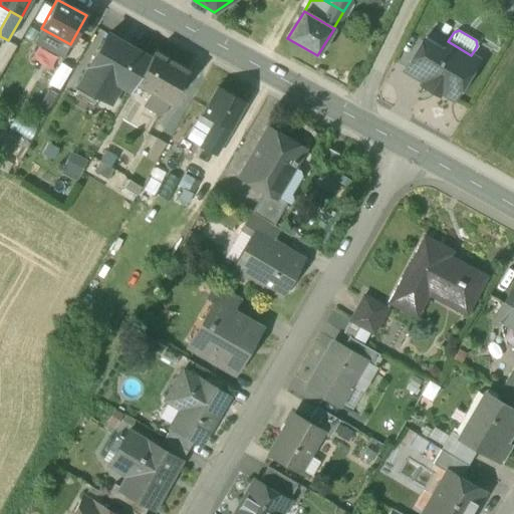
[(107,35),(78,85),(98,96),(102,89),(113,96),(120,84),(131,91),(136,83),(150,59),(107,35)]
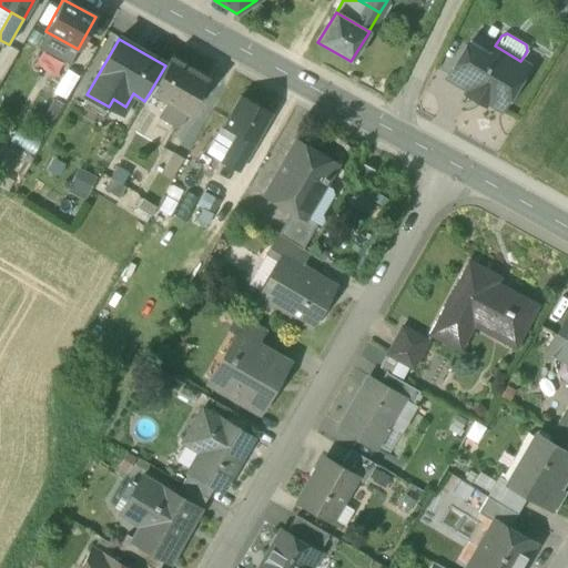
[(488,57),(466,44),(446,77),(468,90),(488,57)]
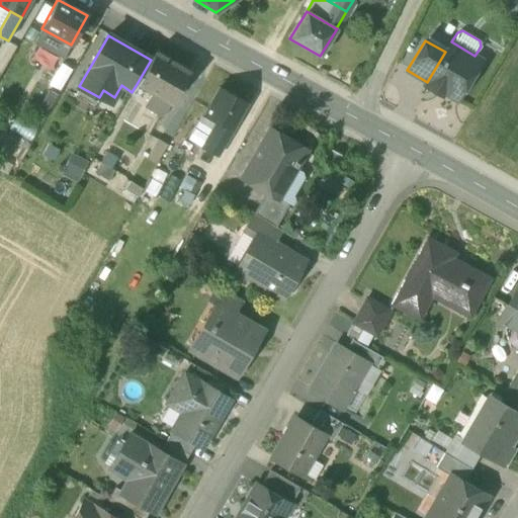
[(427,82),(425,85),(441,94),(442,91),(456,99),(481,60),(475,56),(451,41),(445,52),(427,82)]
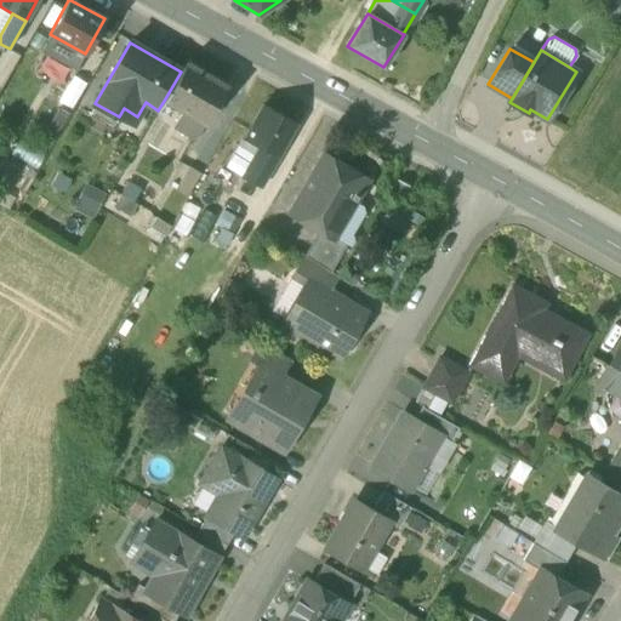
[(227,87),(186,63),(181,72),(164,101),(182,112),(204,124),(205,125),(227,87)]
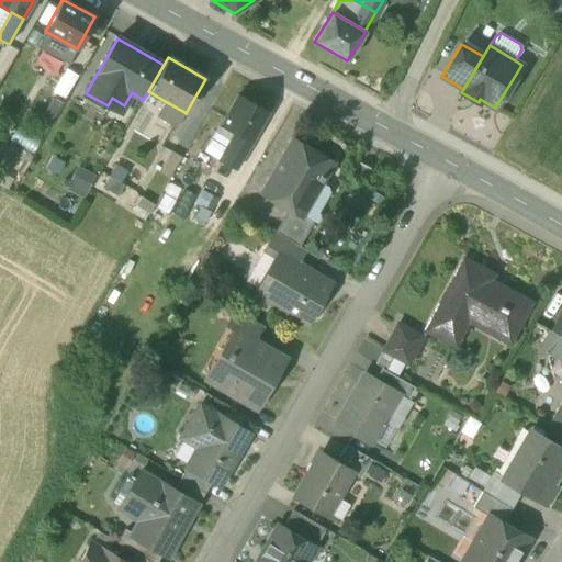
[(268,112),(238,96),(221,126),(235,134),(250,143),(268,112)]
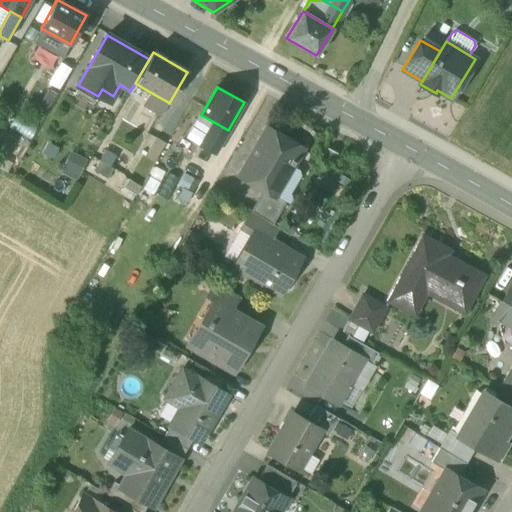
[(168,102),(150,92),(143,105),(160,115),(168,102)]
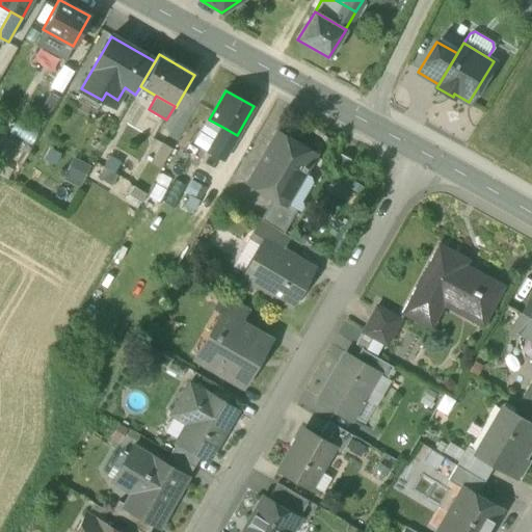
[(237,135),(222,127),(207,153),(222,161),(237,135)]
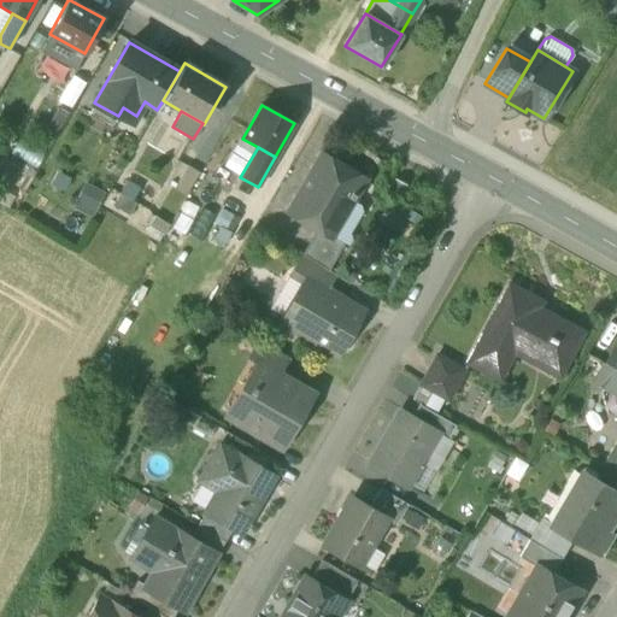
[(364,180),(321,154),(287,212),(316,229),(330,238),(331,236),(364,180)]
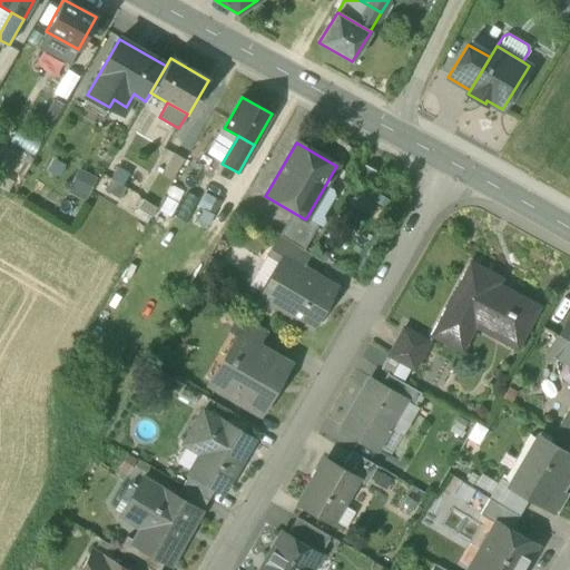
[(173,154),(160,175),(172,182),(184,160),(173,154)]
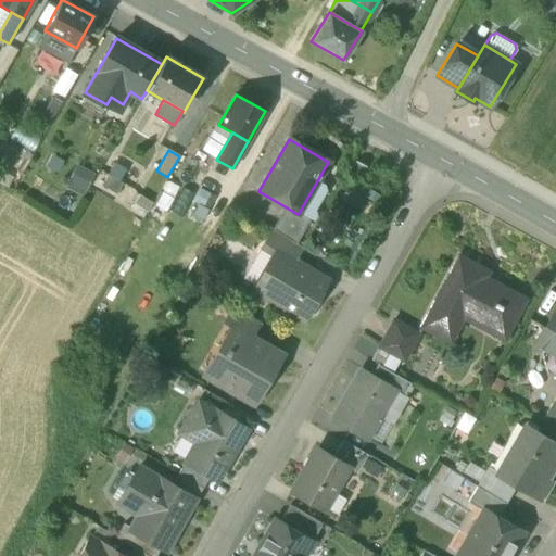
[(75,163),(64,186),(84,194),(95,172),(75,163)]
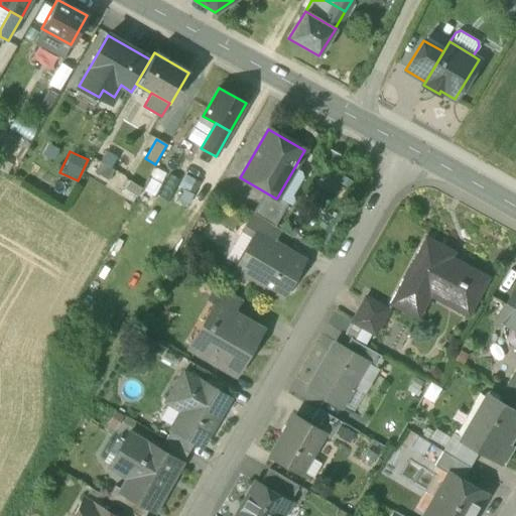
[(194,154),(185,166),(203,176),(210,164),(194,154)]
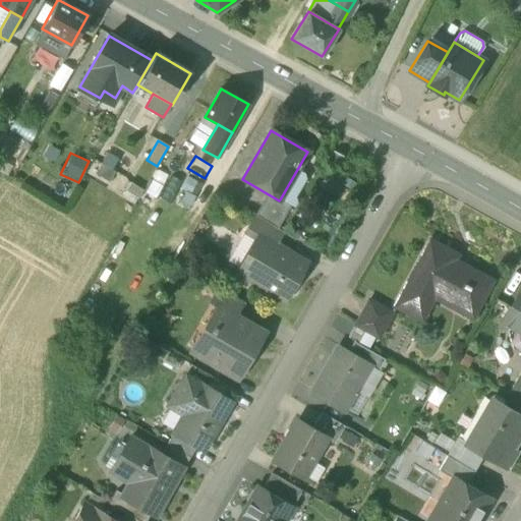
[(195,193),(200,183),(186,176),(181,185),(195,193)]
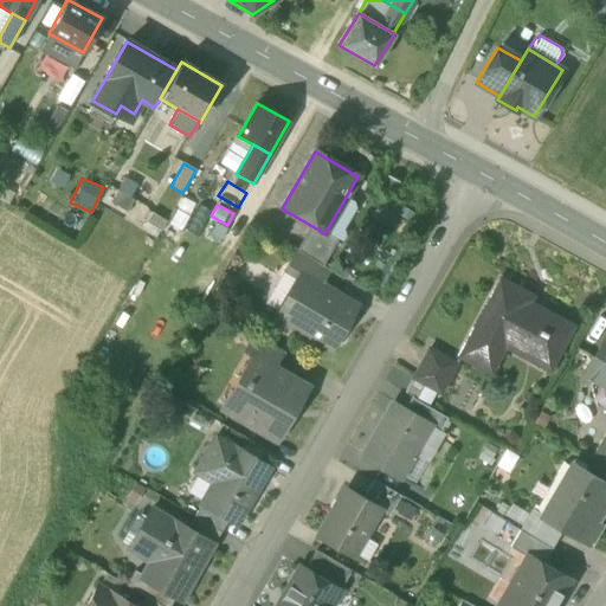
[(310,225),(296,251),(322,266),(337,239),(326,232),(324,233),(310,225)]
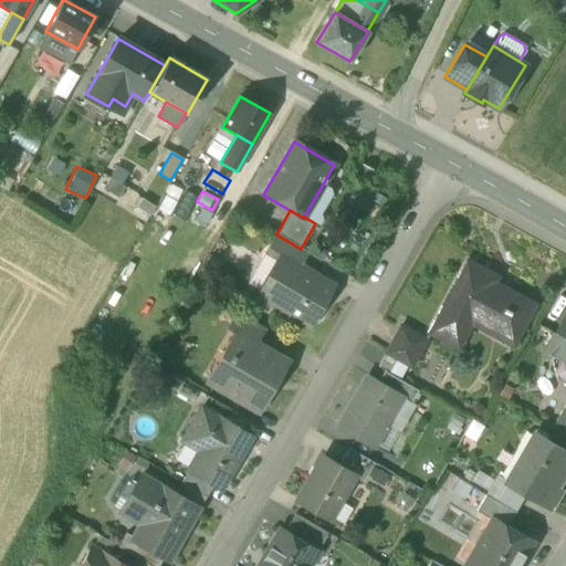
[(301,249),(276,234),(264,254),(279,263),(283,255),(300,265),(306,252),(301,249)]
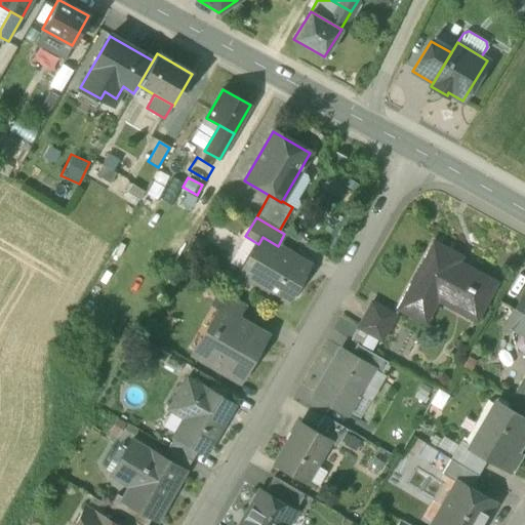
[(278,246),(263,237),(258,244),(240,276),(283,301),(297,278),(300,280),(307,268),(290,258),(292,255),(278,246)]
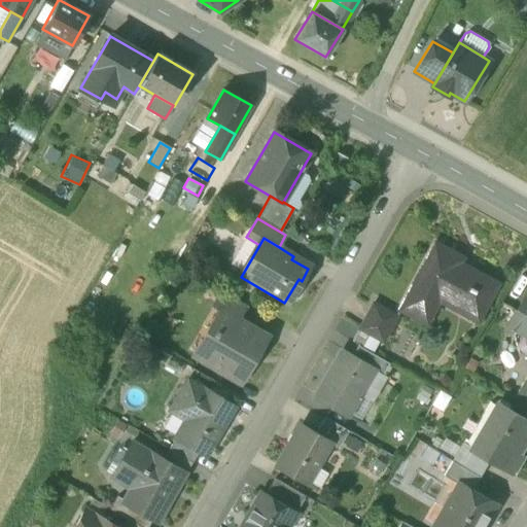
[(461,257),(434,243),(398,310),(425,324),(434,309),(429,306),(436,292),(480,316),(497,284),(458,264),(461,257)]
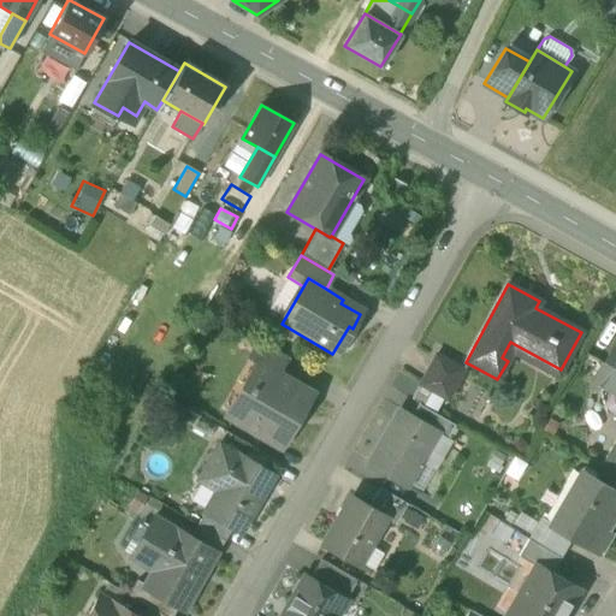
[(286,356),(259,341),(248,360),(255,365),(256,362),(276,374),(286,356)]
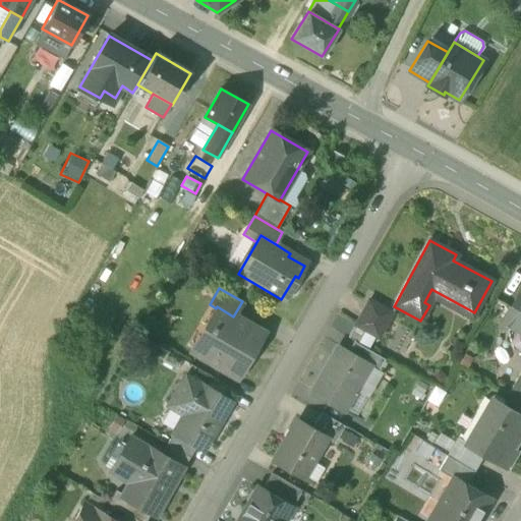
[(520,289),(509,310),(516,314),(507,331),(520,338),(520,289)]
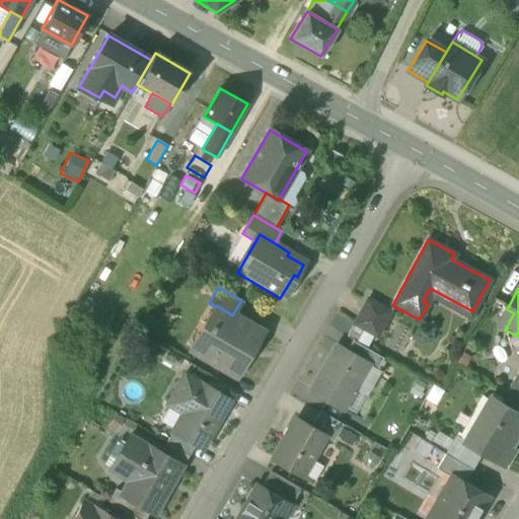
[(390,311),(367,299),(354,324),(363,329),(377,337),(390,311)]
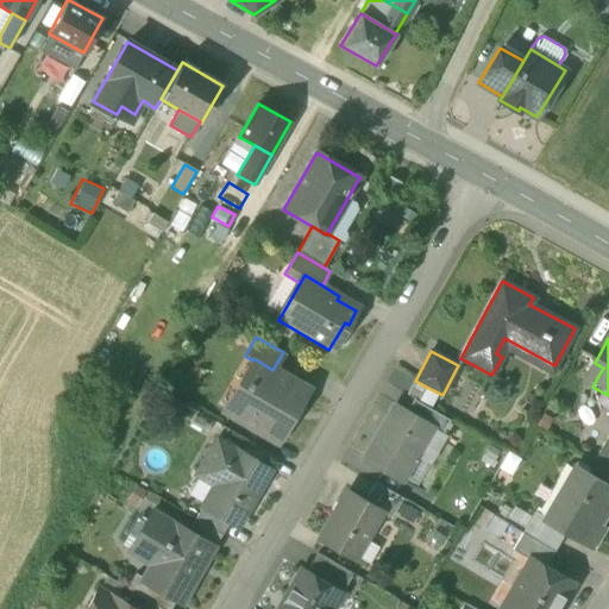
[(272,370),(253,358),(252,360),(242,378),(248,382),(230,413),(277,441),(307,390),(272,370)]
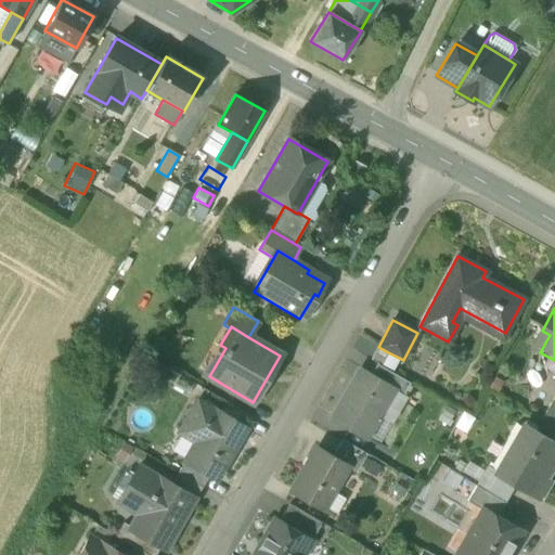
[(388,352),(378,347),(371,360),(381,365),(388,352)]
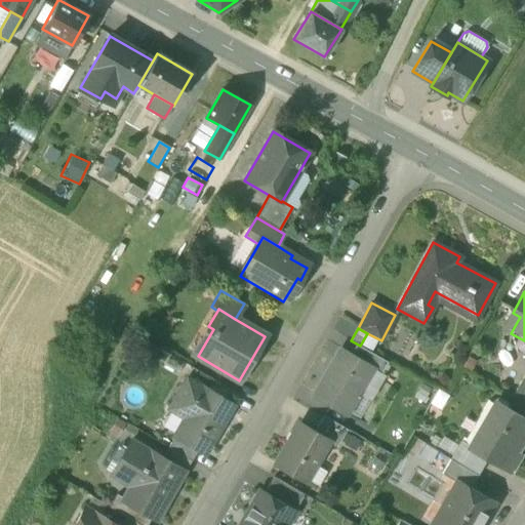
[(388,362),(356,345),(350,355),(373,369),(372,370),(380,375),(388,362)]
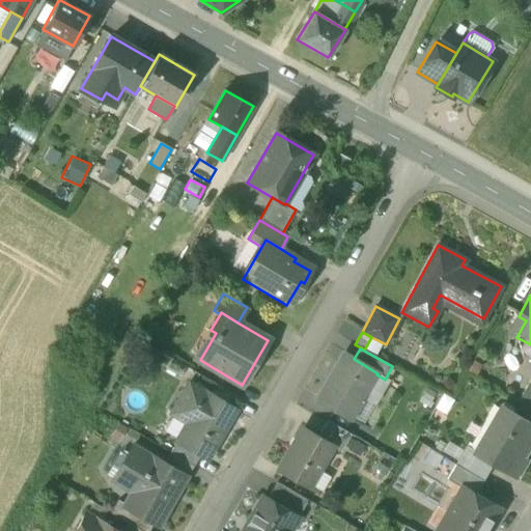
[(340,351),(338,350),(331,364),(320,359),(306,388),(319,394),(340,351)]
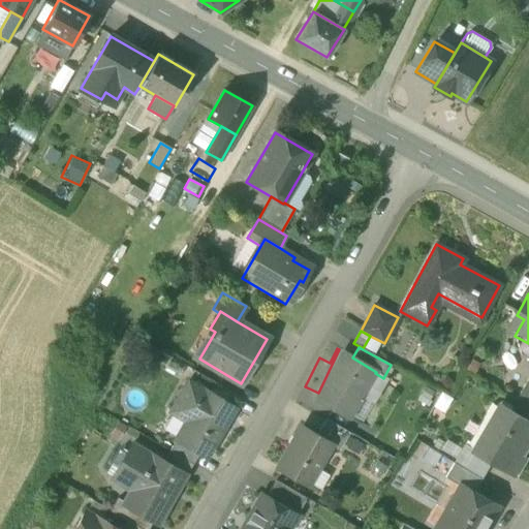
[(352,358),(342,352),(315,399),(349,418),(375,373),(376,372),(352,358)]
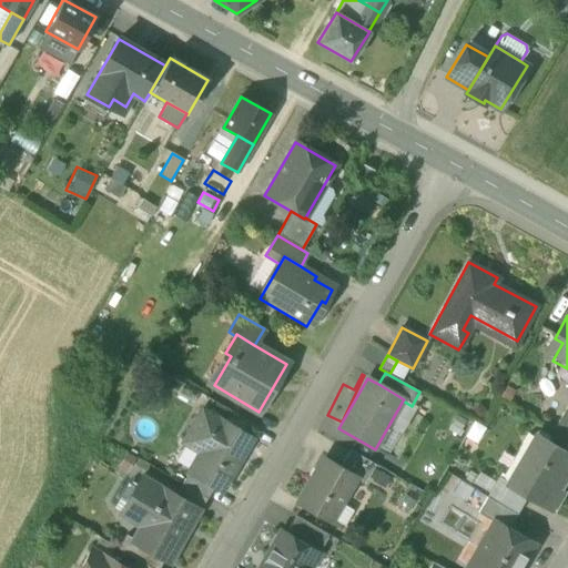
[(567,404),(554,429),(567,437),(567,404)]
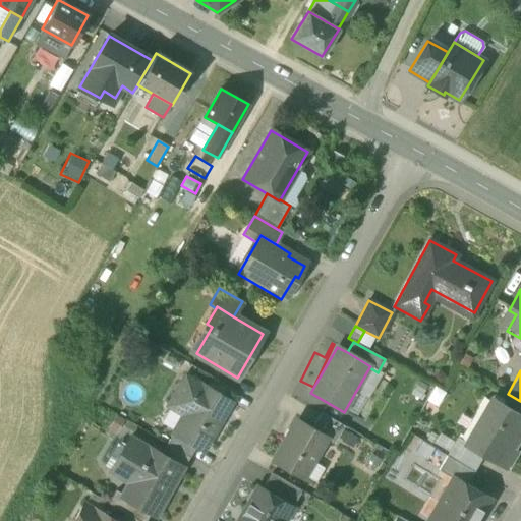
[(230,402),(185,375),(174,395),(189,403),(173,431),(196,446),(203,449),(230,402)]
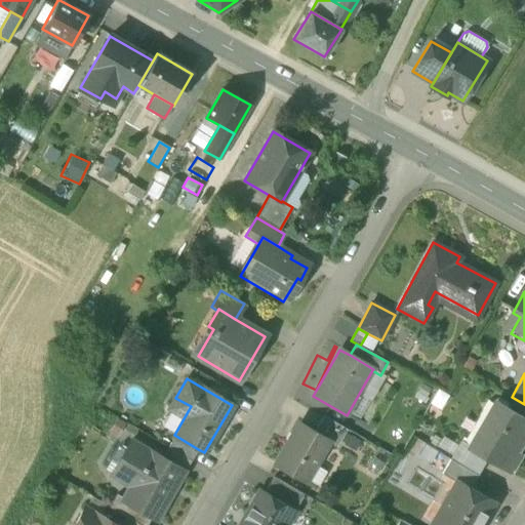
[(498,407),(475,448),(470,445),(469,445),(468,447),(488,458),(511,472),(522,454),(518,451),(524,438),(524,419),(494,402),(493,404),(498,407)]
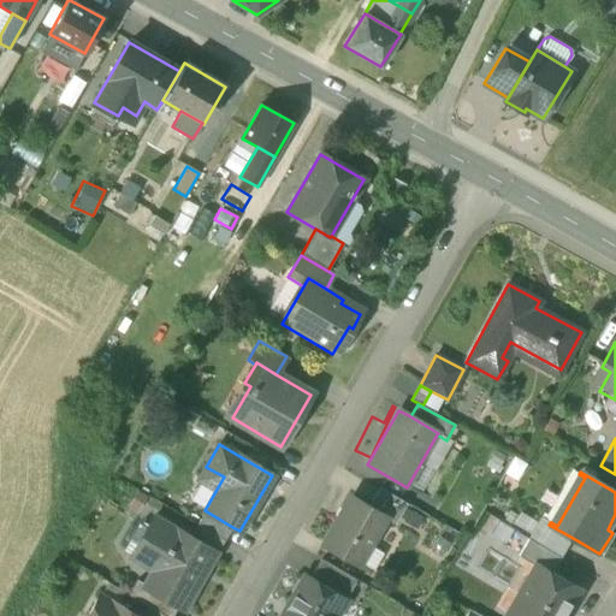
[(407,504),(379,489),(368,508),(386,517),(385,519),(395,525),(407,504)]
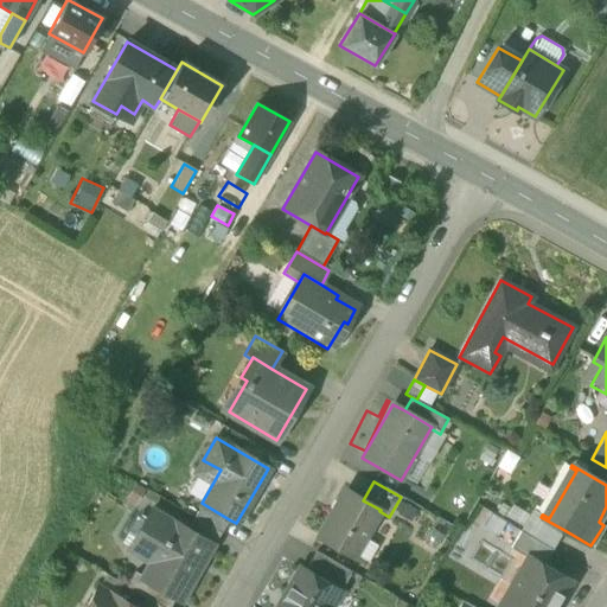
[(349,499),(342,494),(318,536),(353,556),(355,554),(364,537),(379,511),(381,510),(363,500),(352,493),(349,499)]
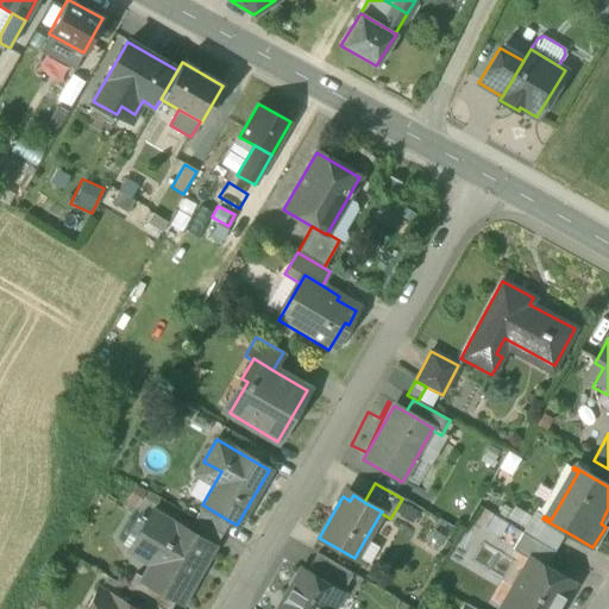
[(230,521),(202,504),(194,519),(221,534),(230,521)]
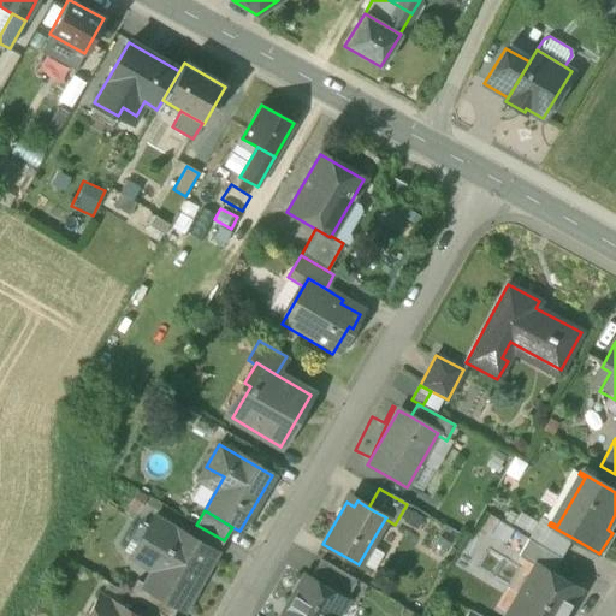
[(211,550),(153,516),(132,552),(154,566),(144,584),(142,586),(177,606),(184,610),(201,579),(196,576),(211,550)]
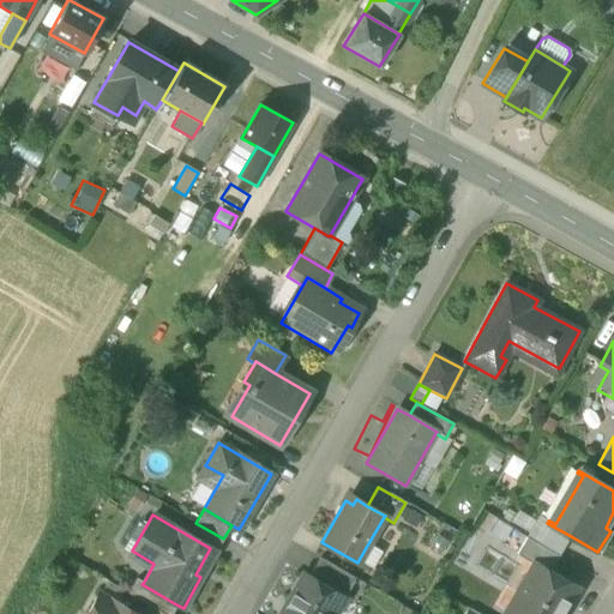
[(548,521),(540,516),(527,537),(559,557),(571,536),(547,523),(548,521)]
